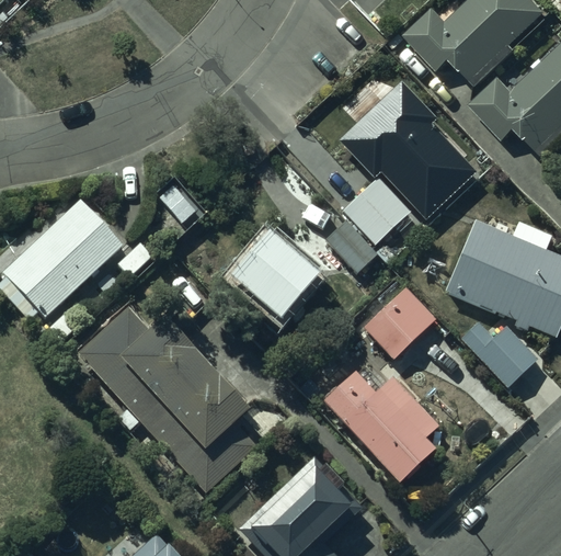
[(434,6),(404,33),(438,68),(450,57),(477,86),(516,48),(511,43),(547,10),(538,0),(468,0),(447,20),(434,6)]
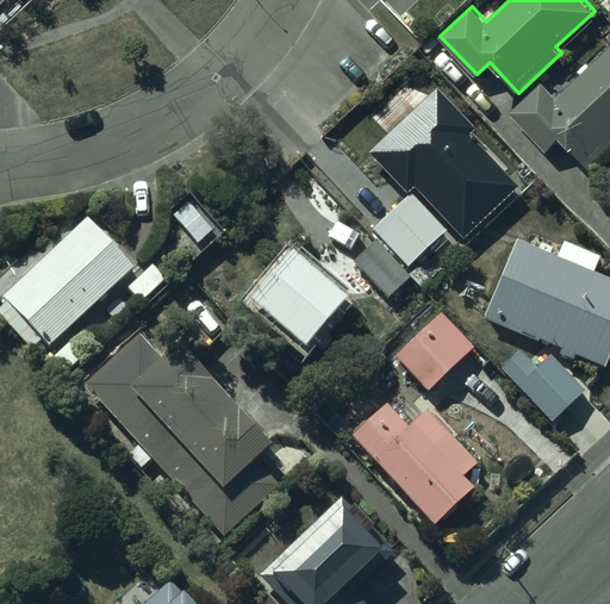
[(511,110),(547,149),(561,137),(589,167),(609,147),(609,48),(558,95),(543,80),(511,110)]
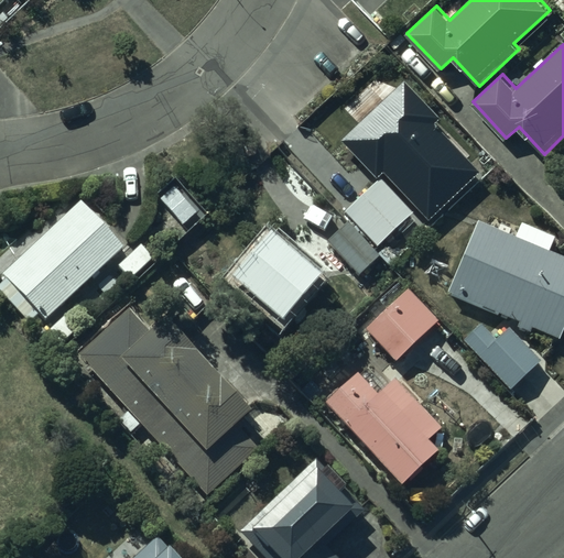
[(350,216),(377,244),(382,240),(394,252),(408,240),(396,228),(412,211),(379,177),(345,211),(350,216)]
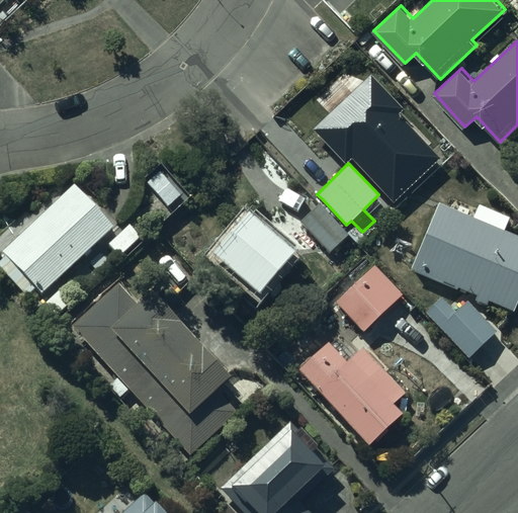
[(74,184),(2,250),(4,253),(0,257),(0,265),(25,293),(34,285),(40,292),(113,226),(74,184)]
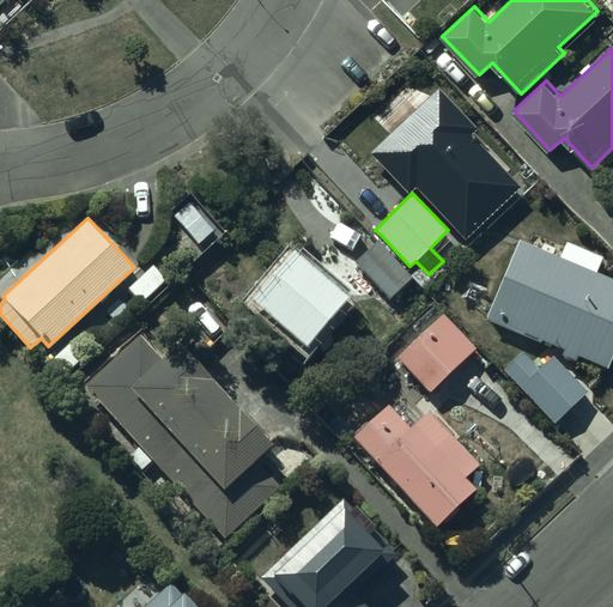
[(410,266),(381,235),(356,260),(392,297),(416,272),(410,266)]
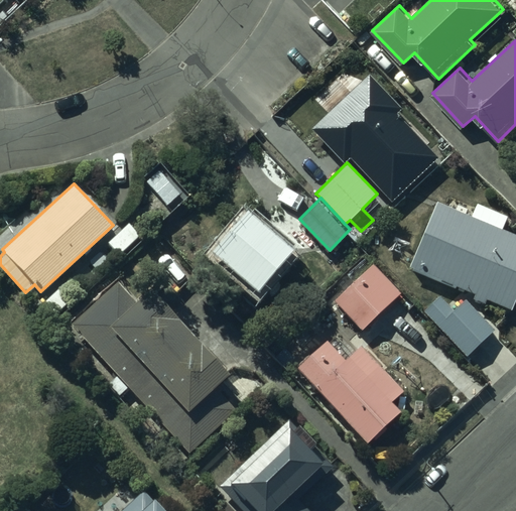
[(471,216),(436,201),(408,265),(474,294),(472,298),(484,303),(486,298),(511,309),(515,296),(515,235),(502,229),(508,216),(477,203),(471,216)]
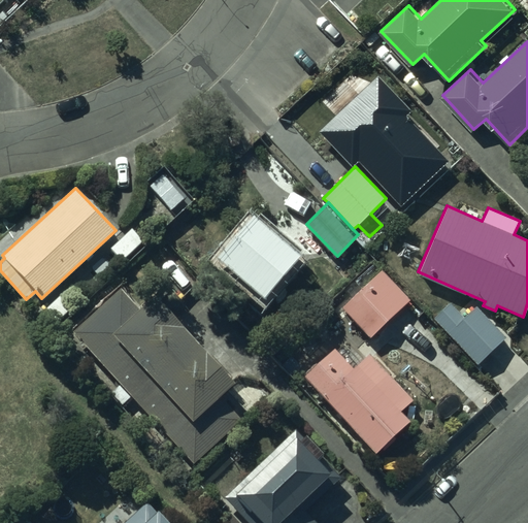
[(299,258),(252,218),(216,261),(263,301),(299,258)]
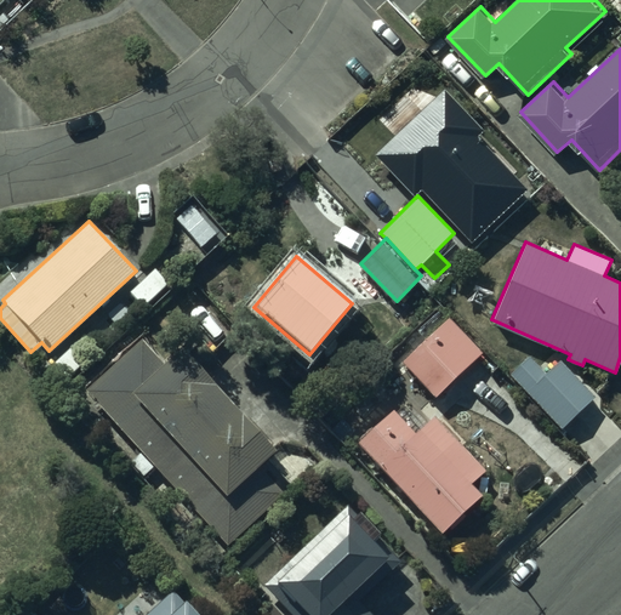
[(167,280),(154,267),(130,291),(143,305),(167,280)]
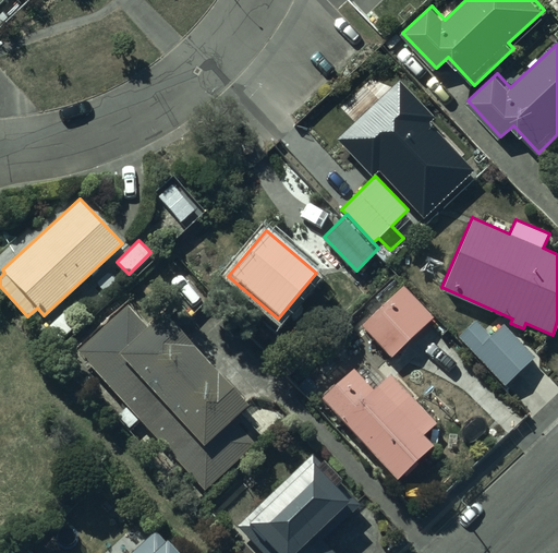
[(433,316),(402,285),(361,325),(391,357),(433,316)]
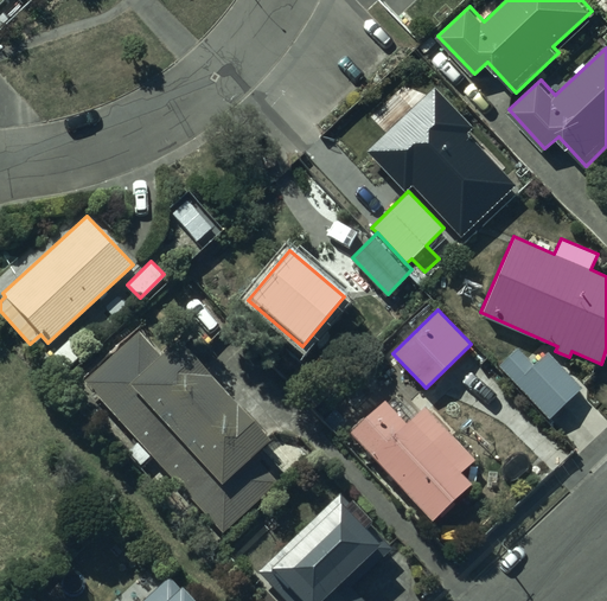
[(139,327),(82,379),(222,532),(276,481),(254,458),(268,445),(176,345),(165,356),(139,327)]
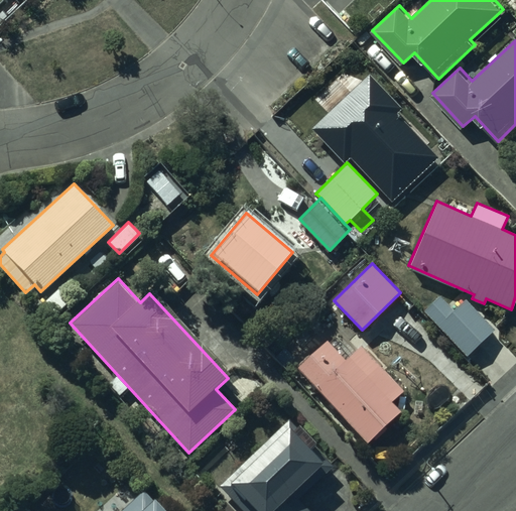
[(493,329),(465,298),(453,309),(438,294),(422,309),(466,355),(493,329)]
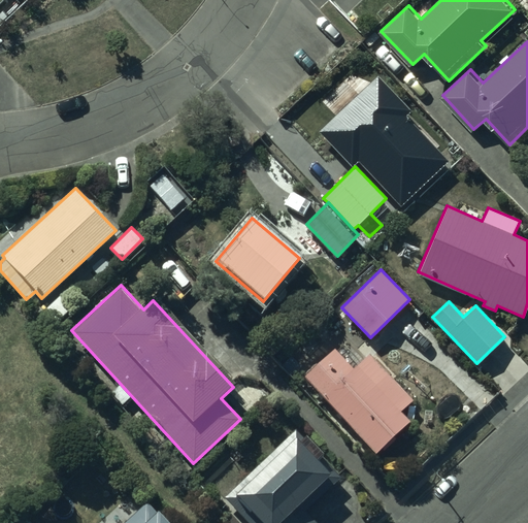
[(414,399),(368,353),(354,367),(334,348),(303,378),(376,453),(410,420),(401,411),(414,399)]
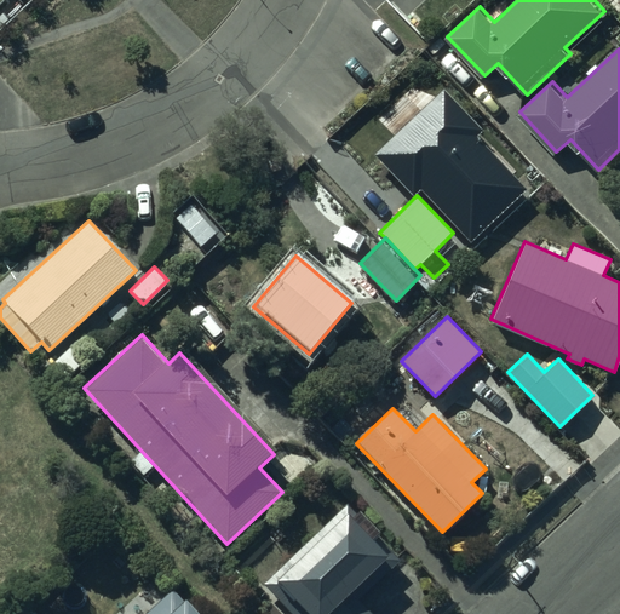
[(399,558),(345,504),(263,584),(292,613),(371,613),(356,600),(399,558)]
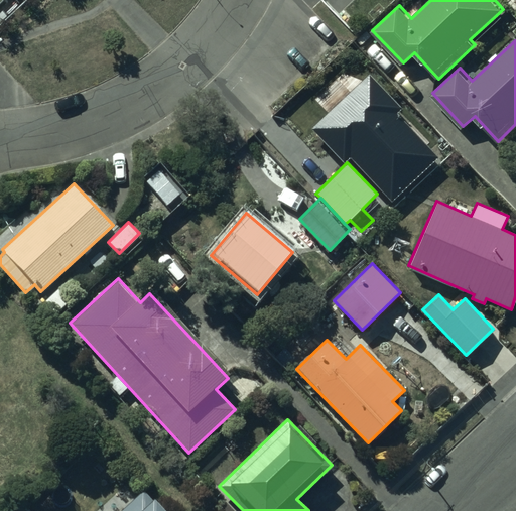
[(160,510),(141,490),(118,510),(160,510)]
